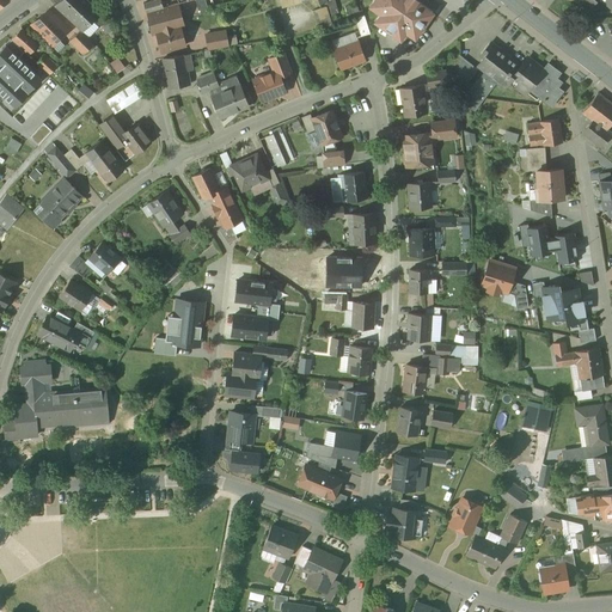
[(73,0),(59,0),(53,7),(79,32),(93,18),(73,0)]
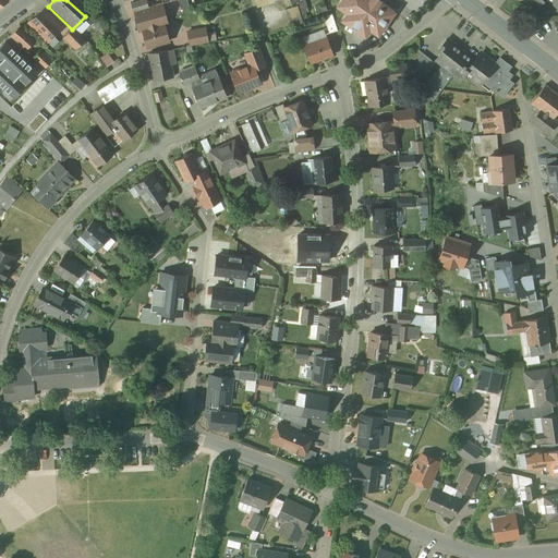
[(376,37),(393,13),(381,5),(374,0),(337,0),(332,5),(343,13),(337,22),(361,39),(367,32),(376,37)]
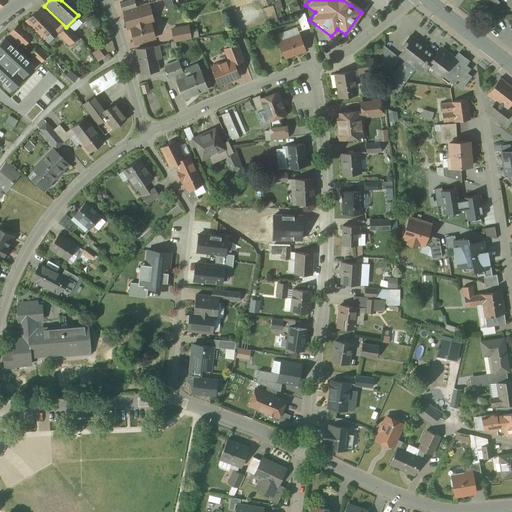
[(511,0),(497,0),(511,10),(511,0)]
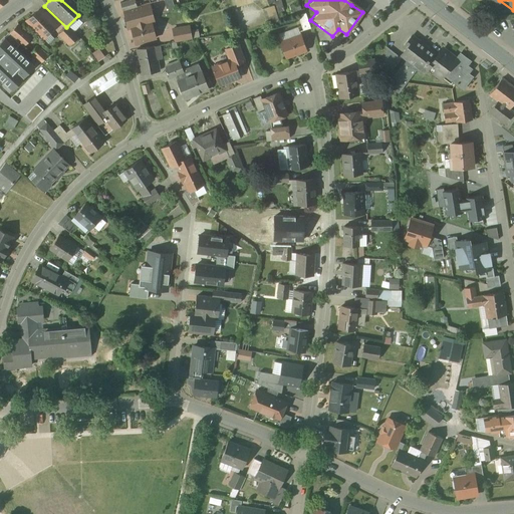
[(151,4),(118,12),(129,49),(161,41),(151,4)]
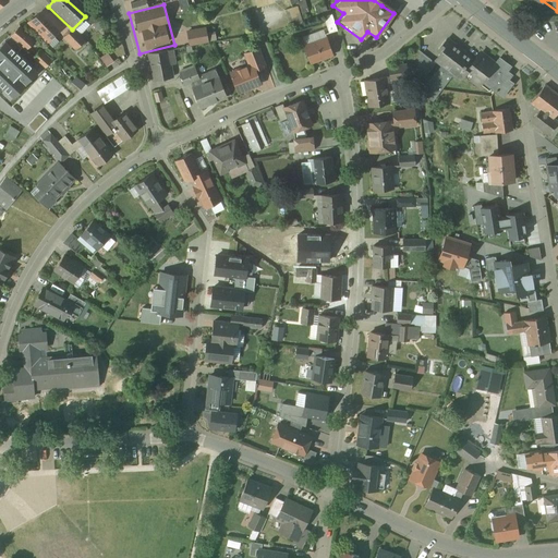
[(60,29),(39,9),(24,24),(45,44),(60,29)]
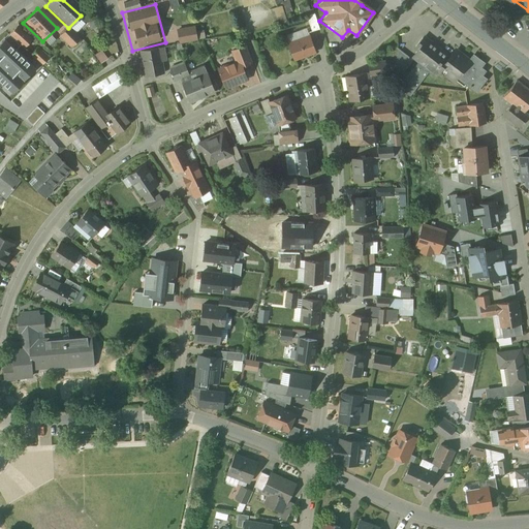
[(35,38),(17,22),(4,35),(23,52),(35,38)]
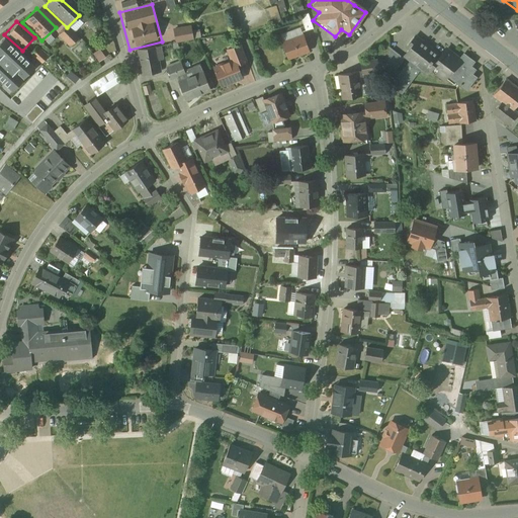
[(200,37),(199,31),(190,32),(189,25),(170,28),(171,41),(200,37)]
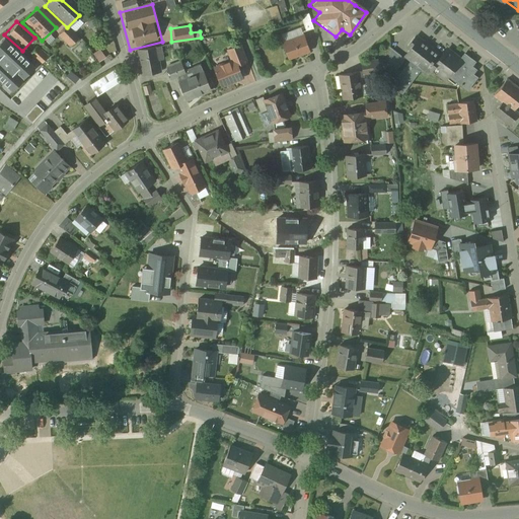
[(4,34),(0,39),(0,72),(20,53),(4,34)]
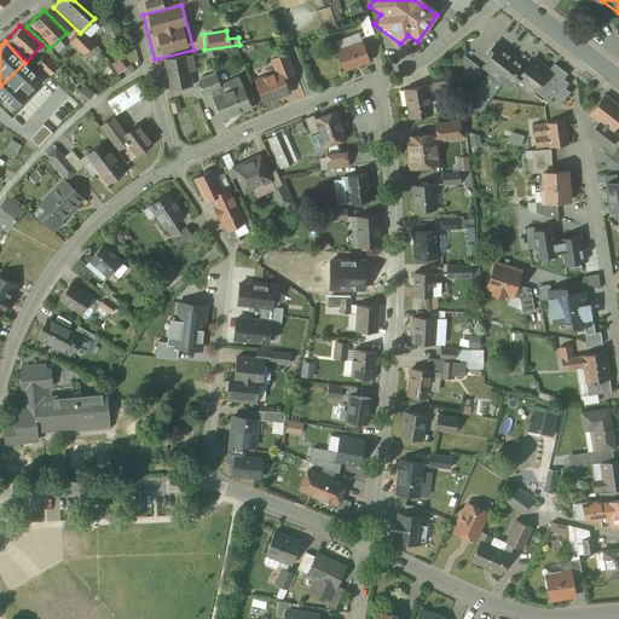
[(362,42),(330,53),(337,75),(370,64),(362,42)]
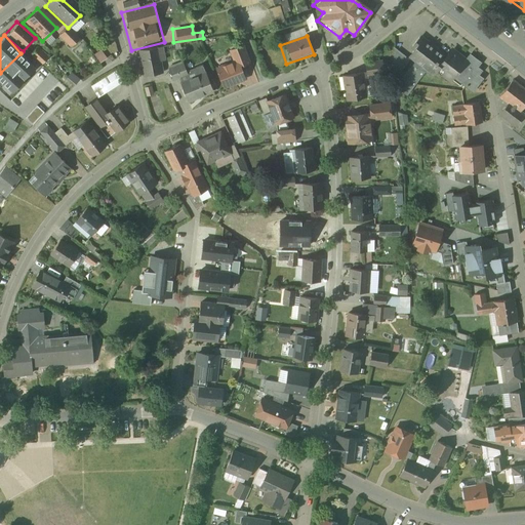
[(446,54),(421,36),(406,56),(430,75),(446,54)]
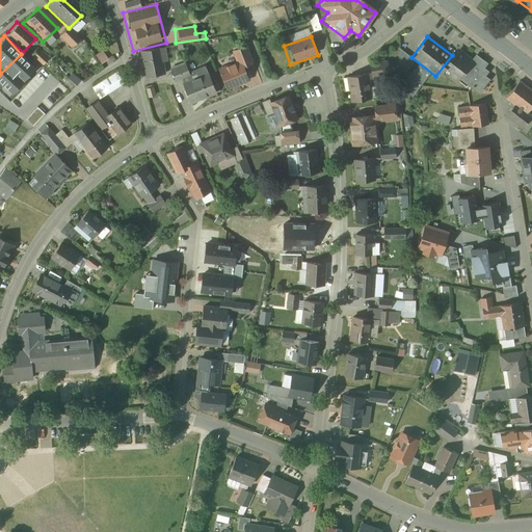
[(161,47),(136,52),(141,78),(166,73),(161,47)]
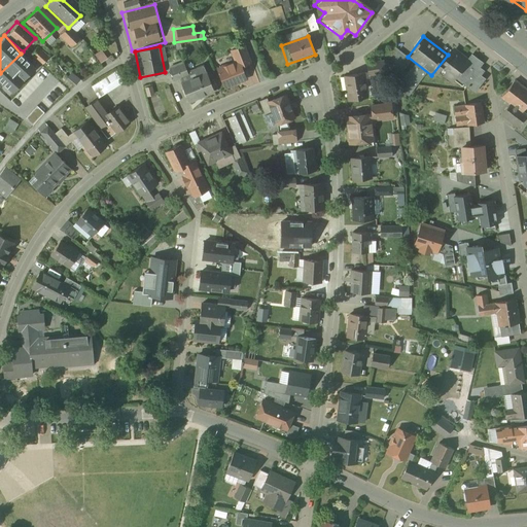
[(232,63),(215,69),(222,92),(244,84),(239,69),(249,66),(242,46),(227,51),(232,63)]
